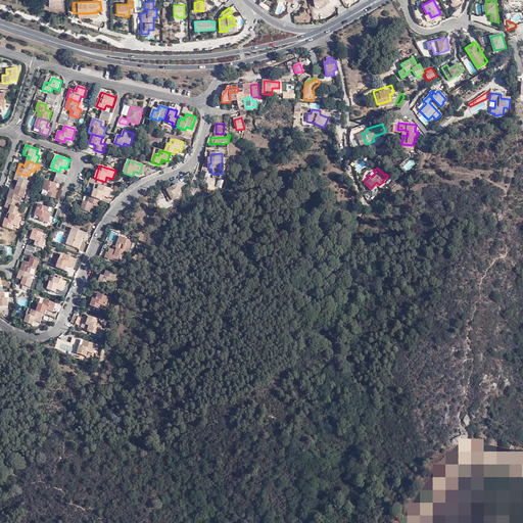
[(54,189),(56,184),(46,181),(42,194),(48,196),(47,196),(56,199),(58,191),(54,189)]
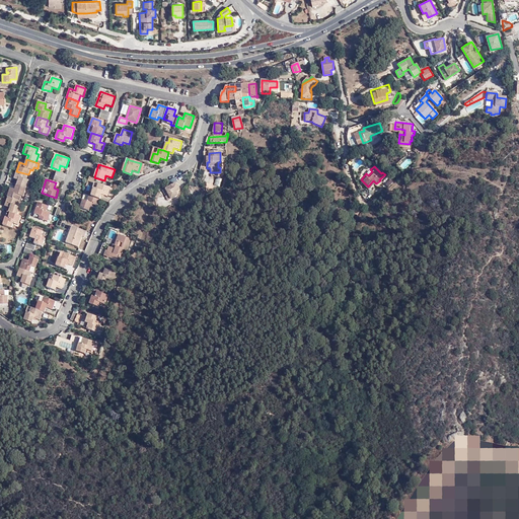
[(386,184),(388,189),(395,184),(392,180),(386,184)]
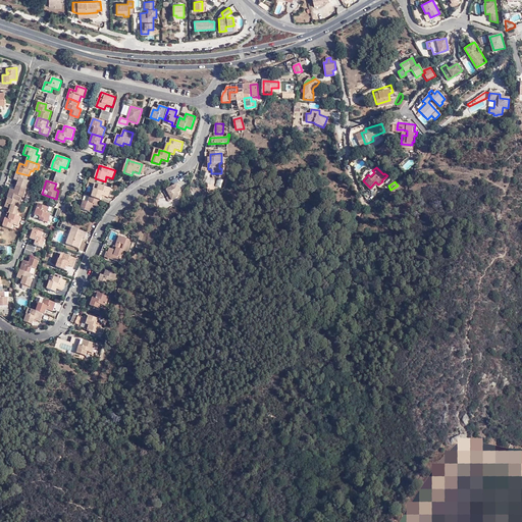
[(92,198),(100,200),(101,201),(102,196),(108,198),(111,190),(97,185),(92,198)]
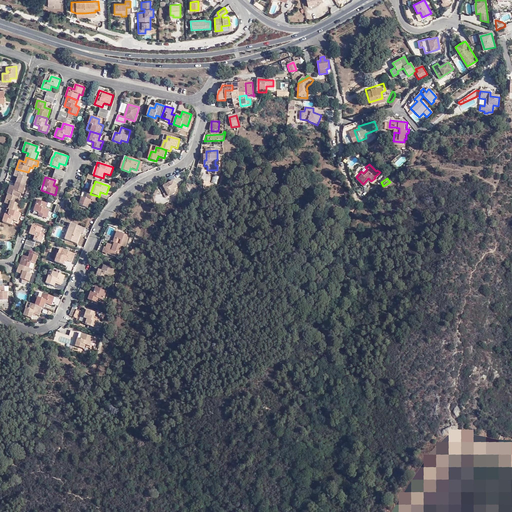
[(174,181),(163,186),(166,192),(162,193),(165,198),(175,193),(173,189),(177,187),(174,181)]
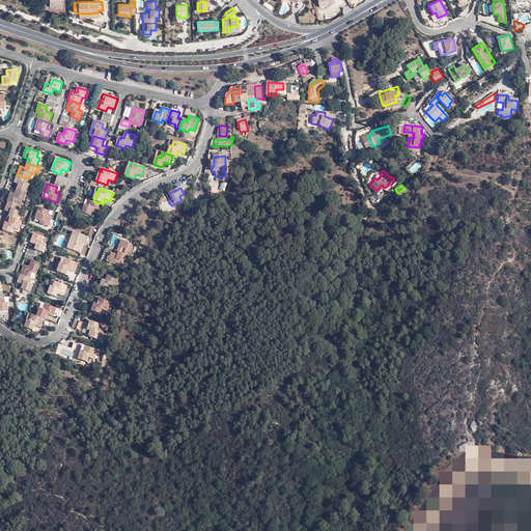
[(8,201),(20,205),(22,200),(25,201),(27,193),(17,190),(16,194),(10,192),(7,201),(8,201)]
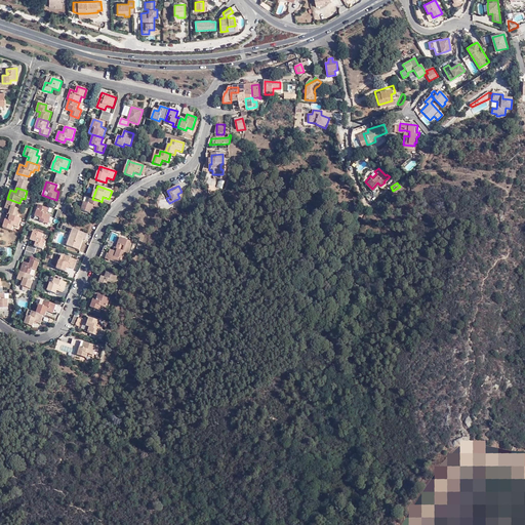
[(97,211),(101,201),(92,199),(89,198),(88,203),(84,202),(81,210),(90,213),(91,208),(97,211)]
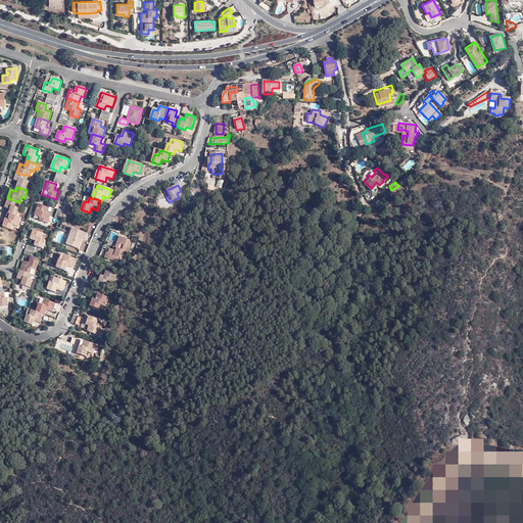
[(10,215),(17,217),(20,208),(17,207),(19,202),(8,198),(5,207),(10,209),(8,214),(10,215)]
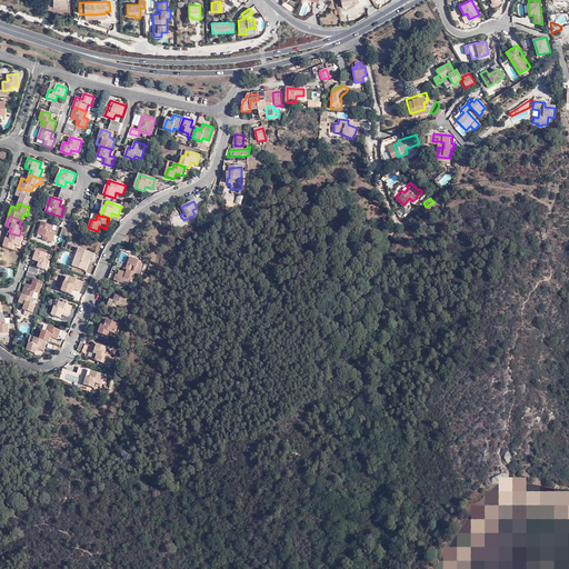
[(51,232),(52,226),(41,222),(38,235),(45,237),(43,240),(52,242),(55,233),(51,232)]
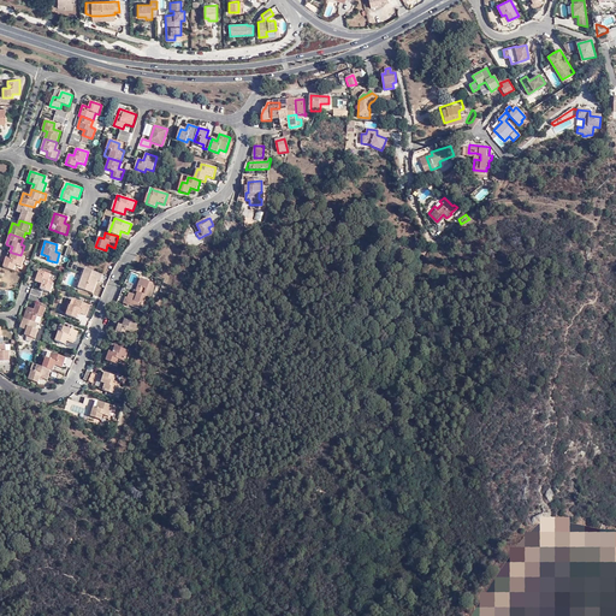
[(25,256),(21,255),(12,253),(10,259),(6,258),(4,267),(15,271),(16,266),(22,267),(25,256)]
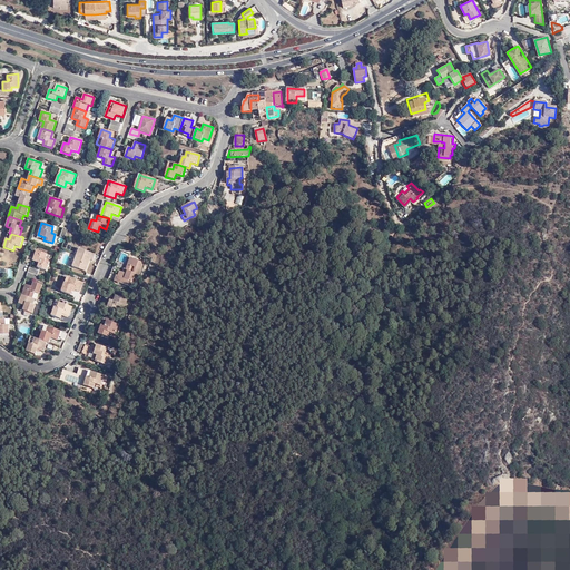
[(70,266),(72,266),(77,253),(80,254),(81,249),(77,248),(70,266)]
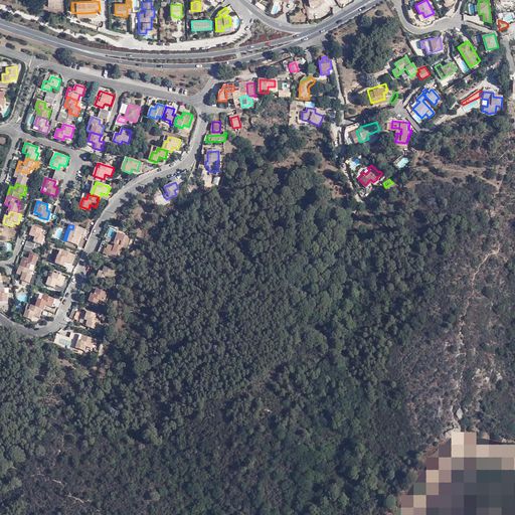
[(69,228),(65,240),(77,245),(82,232),(84,233),(86,230),(73,225),(72,229),(69,228)]
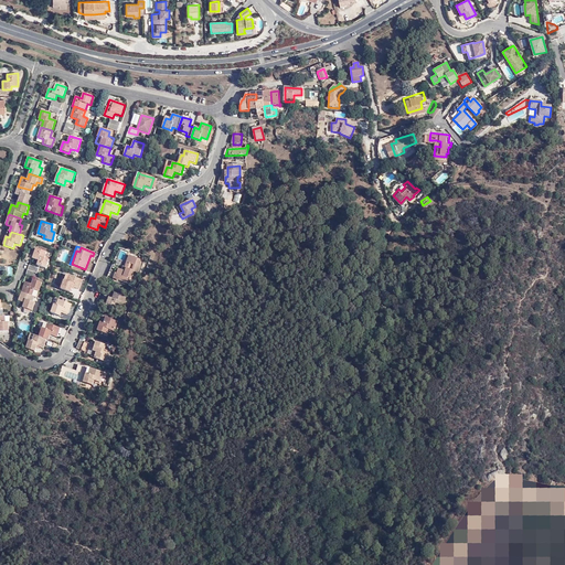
[(48,252),(36,248),(32,258),(39,262),(38,266),(46,269),(50,259),(45,258),(48,252)]
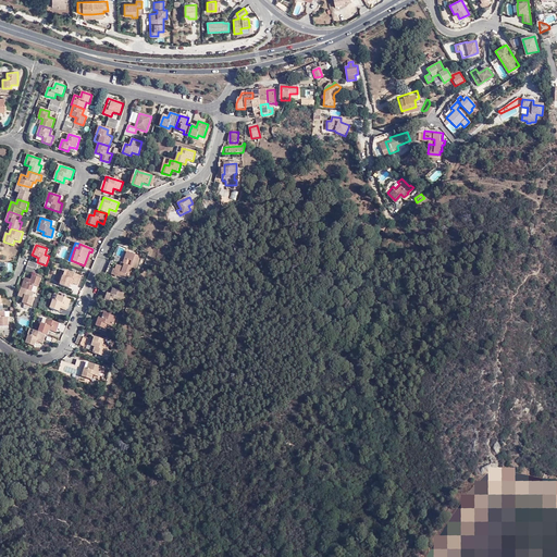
[(124,268),(110,262),(106,273),(127,281),(133,267),(136,268),(140,257),(127,252),(123,263),(125,264),(124,268)]
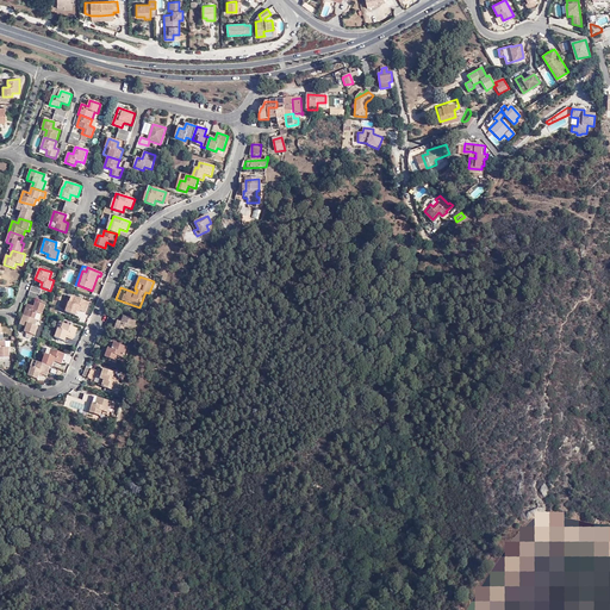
[(73,304),(69,303),(66,312),(76,316),(79,310),(86,312),(89,303),(75,297),(75,298),(73,304)]
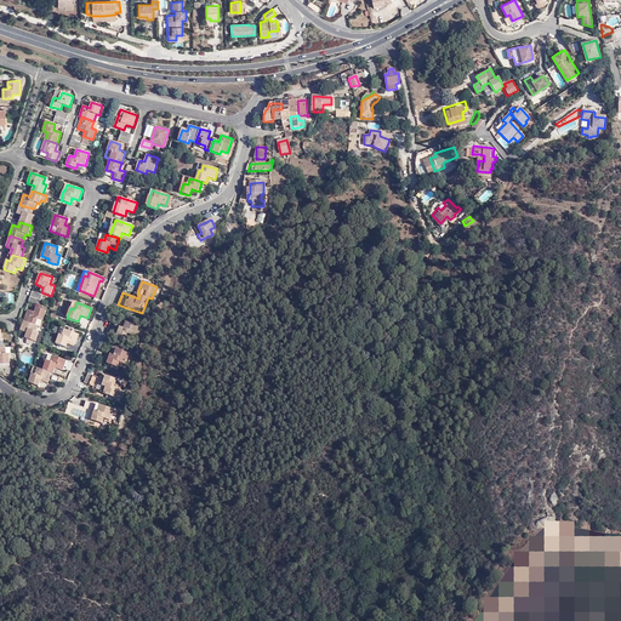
[(27,311),(24,322),(36,325),(38,319),(43,320),(46,311),(36,307),(35,313),(27,311)]
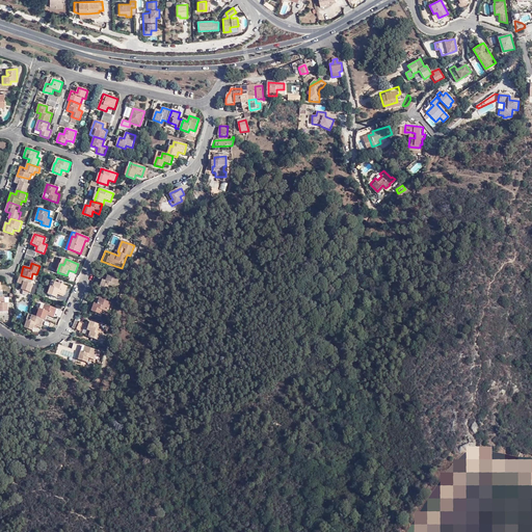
[(98,277),(96,284),(101,286),(103,280),(105,274),(106,273),(101,271),(98,277)]
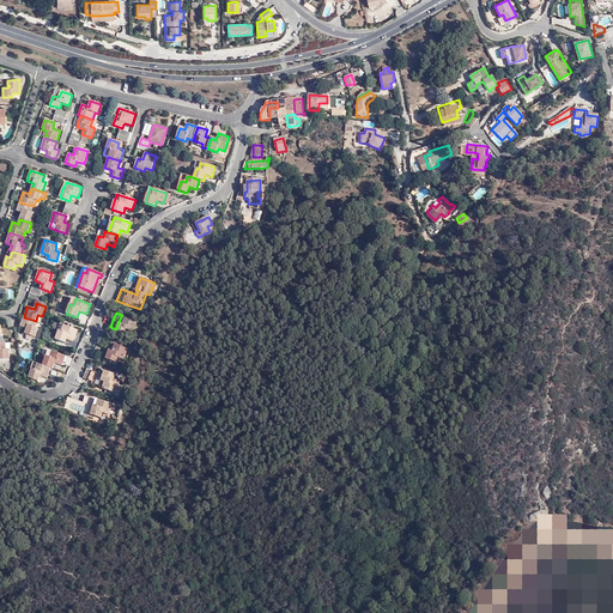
[(36,321),(24,317),(20,327),(25,328),(26,328),(25,334),(36,338),(38,328),(36,327),(37,321),(36,321)]
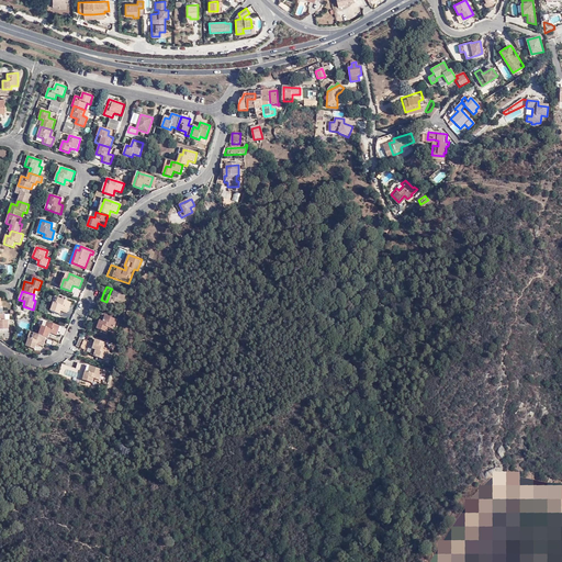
[(109,295),(107,302),(105,304),(115,308),(117,303),(122,305),(126,295),(114,291),(112,298),(109,295)]
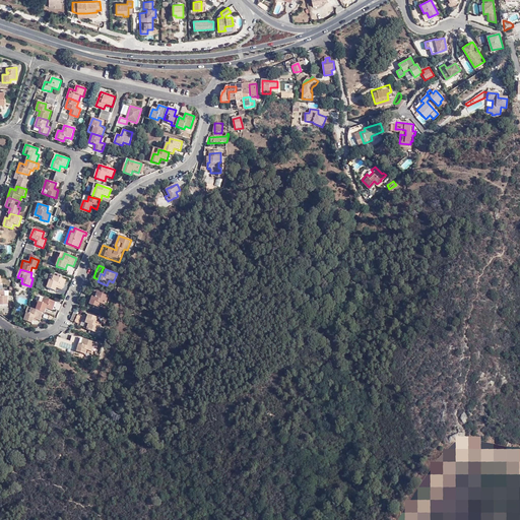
[(58,286),(63,288),(66,280),(54,275),(52,280),(50,280),(47,287),(56,291),(57,288),(58,286)]
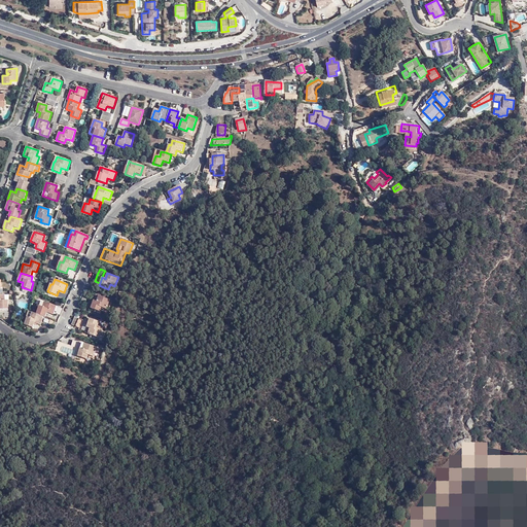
[(3,294),(0,294),(0,309),(8,309),(8,301),(5,301),(5,294),(3,294)]
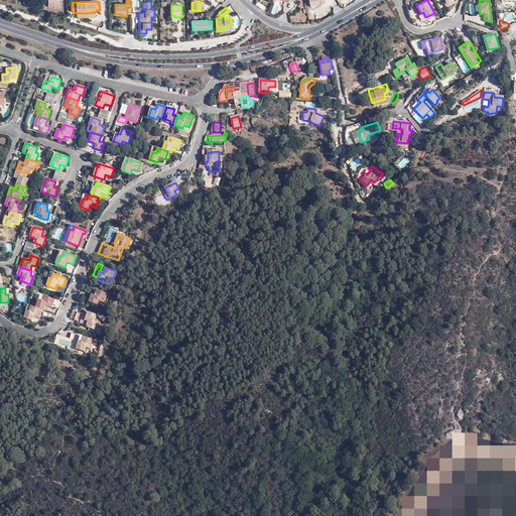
[(94,297),(91,296),(89,301),(98,305),(100,301),(104,302),(108,293),(97,289),(94,297)]
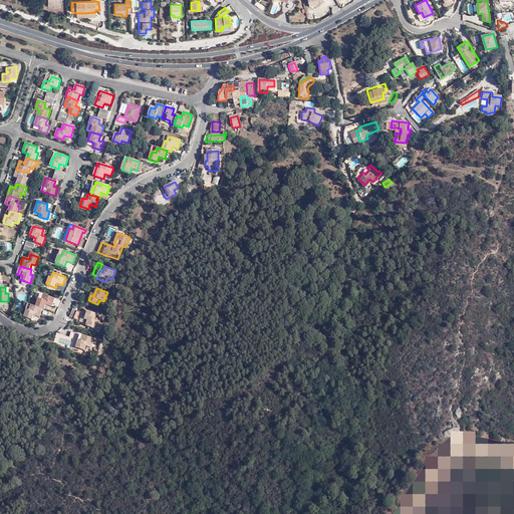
[(35,306),(42,309),(44,309),(46,305),(52,307),(55,298),(40,293),(35,306)]
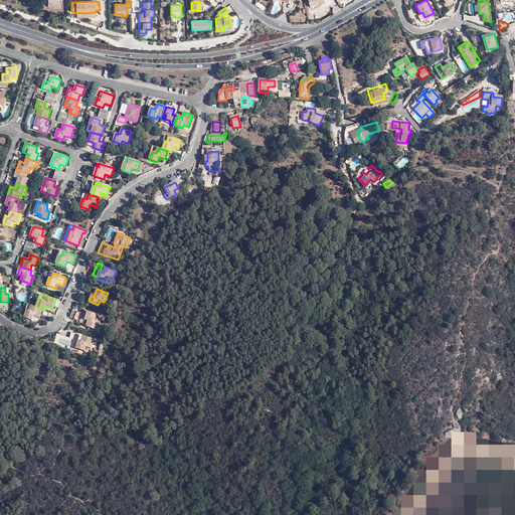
[(40,318),(42,310),(35,307),(28,305),(24,318),(32,321),(34,316),(40,318)]
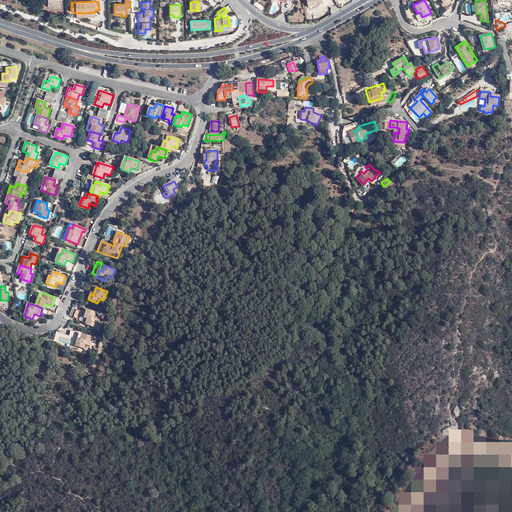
[(77,310),(73,308),(69,315),(73,317),(77,319),(80,311),(77,309),(77,310)]
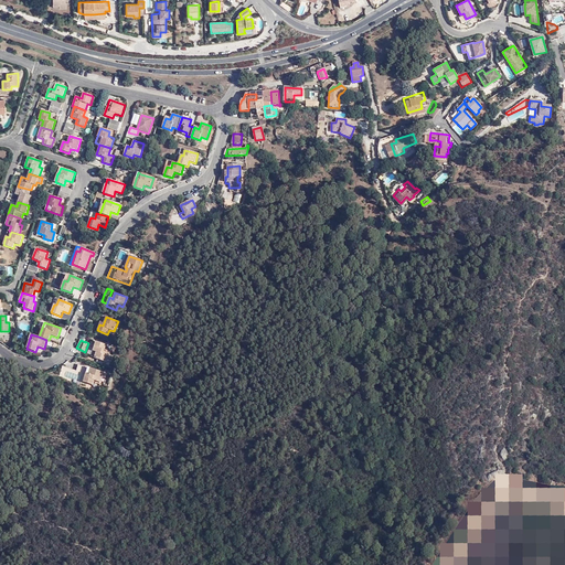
[(96,352),(95,358),(106,362),(110,352),(105,350),(106,345),(96,342),(93,351),(96,352)]
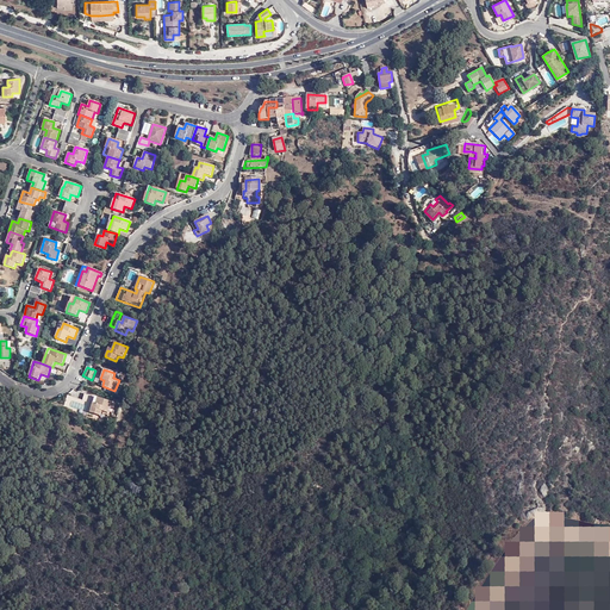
[(79,403),(66,398),(62,408),(83,415),(91,396),(82,392),(80,399),(79,403)]
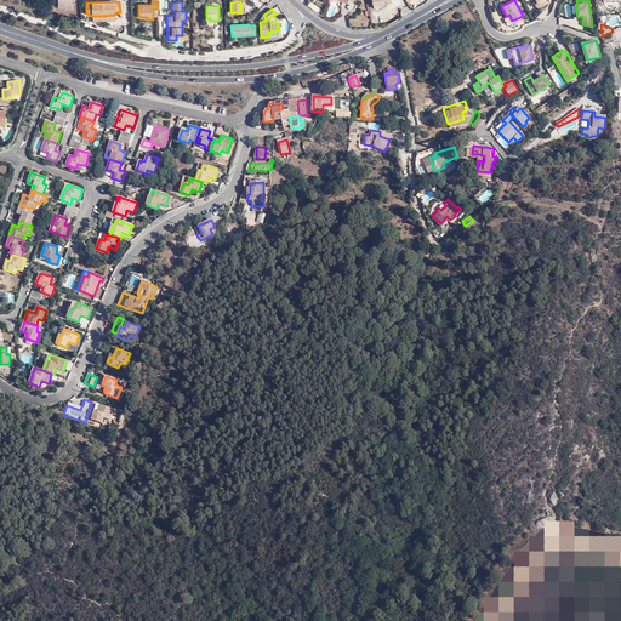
[(97,404),(93,414),(92,420),(102,423),(103,419),(110,420),(113,409),(101,405),(97,404)]
